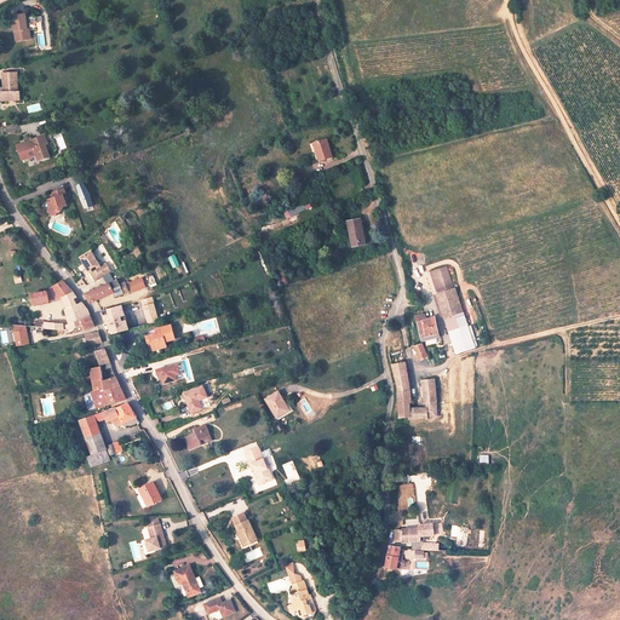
[(32,40),(30,15),(15,16),(15,26),(17,26),(18,36),(24,36),(24,41),(32,40)]
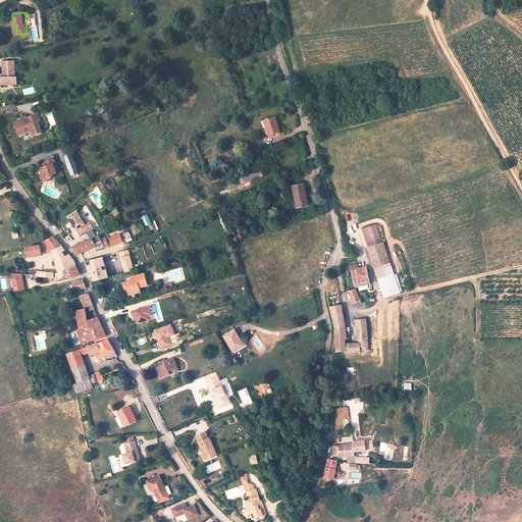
[(17,85),(17,79),(15,77),(15,62),(3,62),(2,77),(1,79),(1,86),(17,85)]
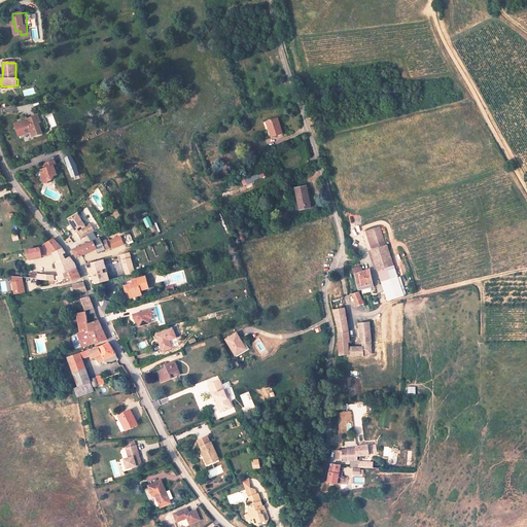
[(34,88),(23,91),(24,96),(36,93),(34,88)]
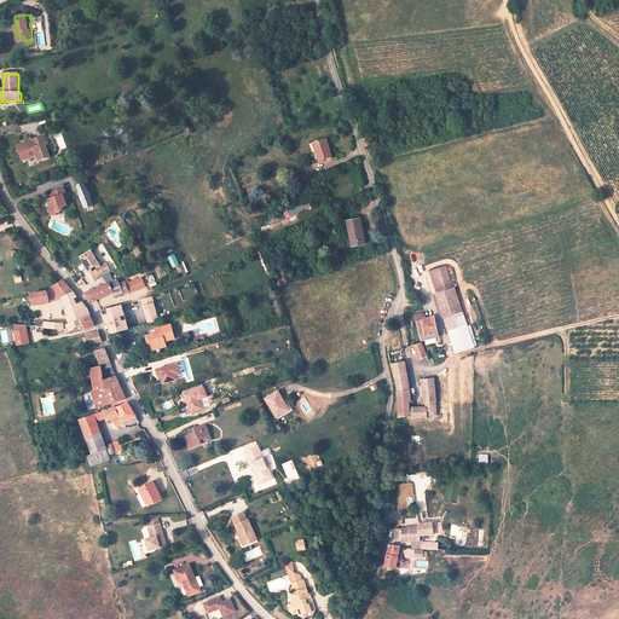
[(18,145),(21,158),(27,157),(29,155),(35,154),(38,163),(46,161),(44,148),(47,148),(45,138),(33,140),(27,142),(27,143),(18,145)]
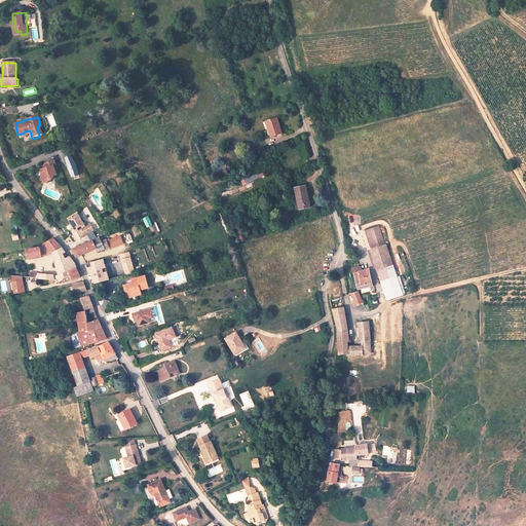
[(282,135),(276,118),(266,121),(271,138),(282,135)]
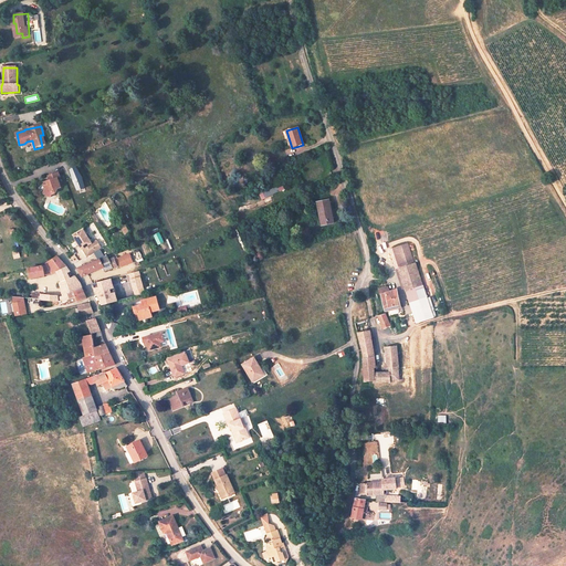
[(70,169),(79,190),(87,187),(79,166),(70,169)]
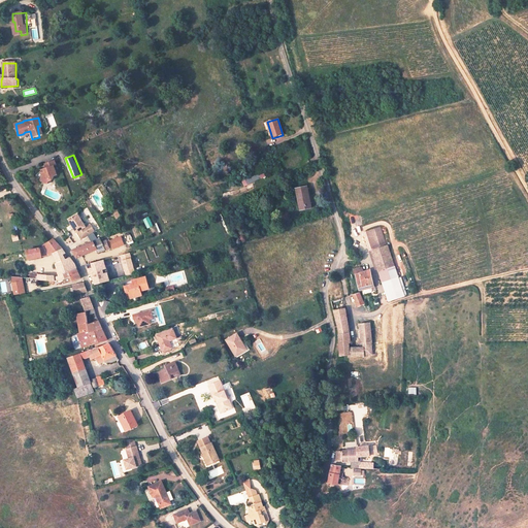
[(57,178),(54,171),(54,169),(53,168),(56,167),(54,161),(44,165),(46,170),(39,172),(41,177),(38,184),(46,188),(51,180),(52,180),(57,178)]
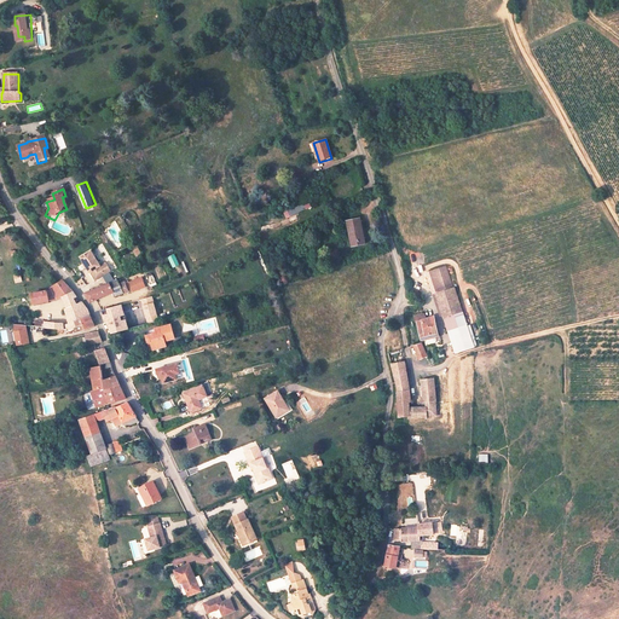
[(310,200),(284,213),(288,219),(313,206),(310,200)]
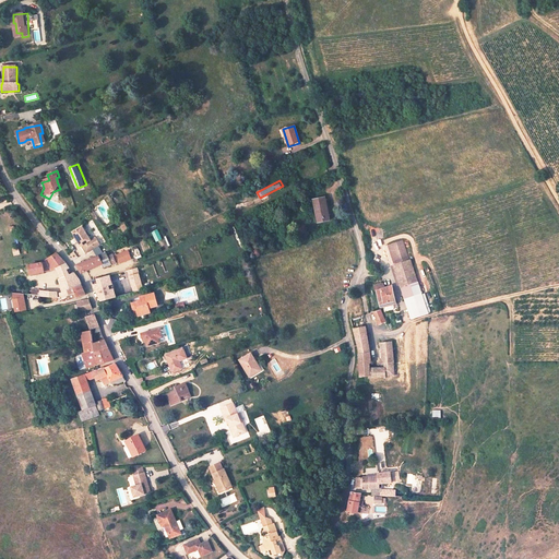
[(314,202),(319,225),(331,223),(326,200),(314,202)]
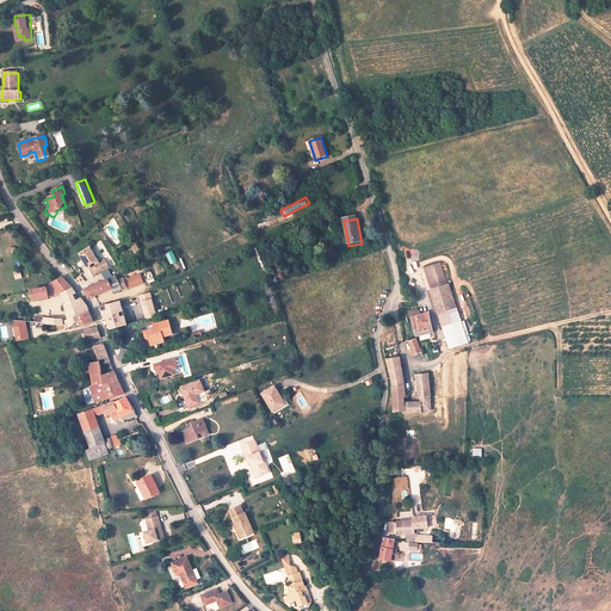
[(117,222),(121,230),(127,228),(123,220),(117,222)]
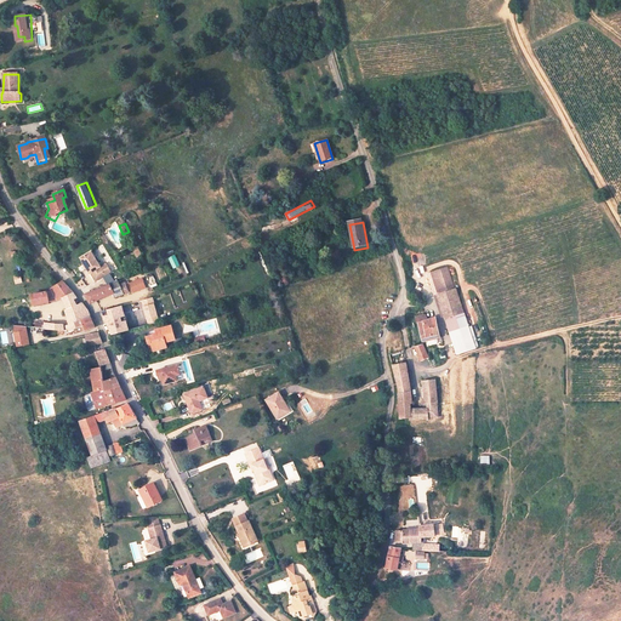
[(101,267),(91,251),(80,258),(89,273),(90,273),(95,280),(101,277),(102,279),(112,273),(106,265),(101,267)]
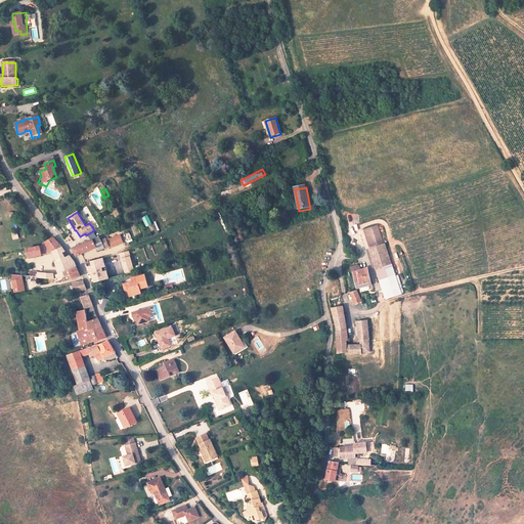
[(146,226),(153,224),(148,215),(142,217),(146,226)]
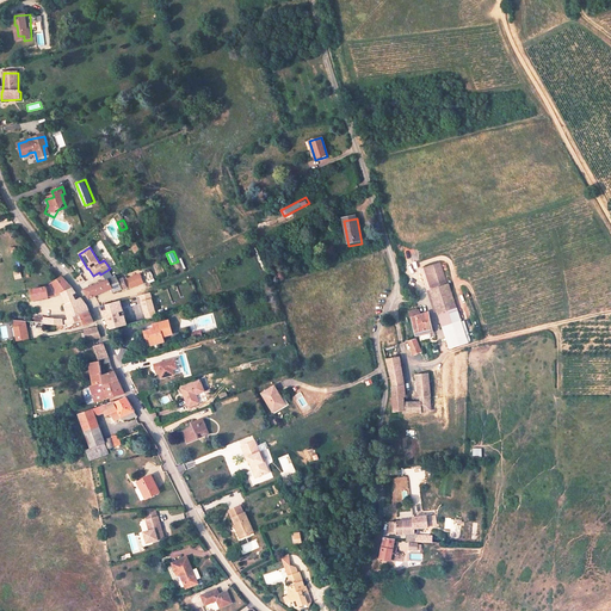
[(446,281),(440,264),(423,269),(429,287),(446,281)]
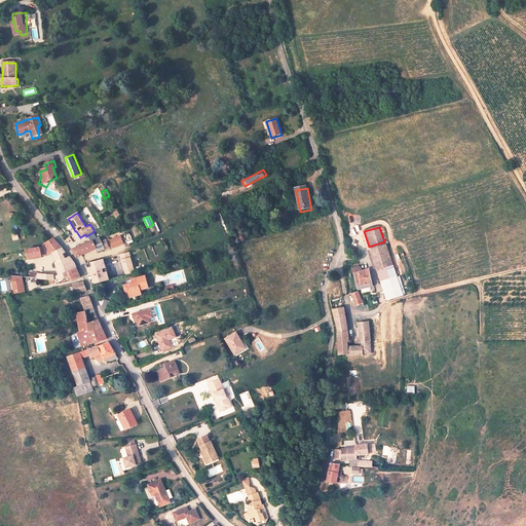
[(111,240),(110,237),(104,240),(102,236),(71,250),(77,257),(98,247),(100,251),(113,246),(111,240)]
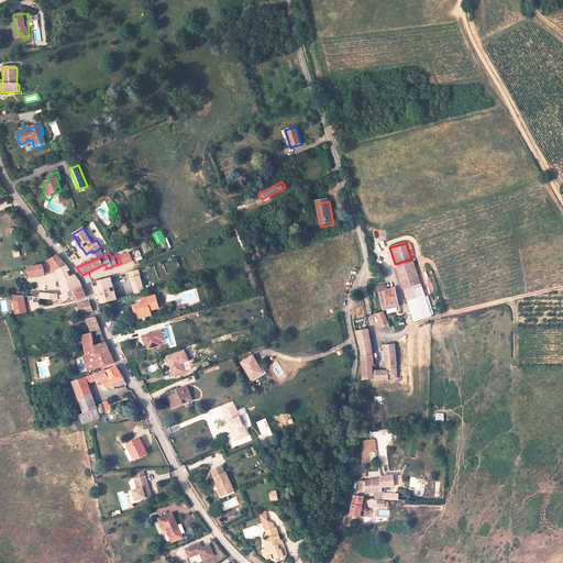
[(119,257),(121,263),(122,264),(133,260),(131,253),(119,257)]
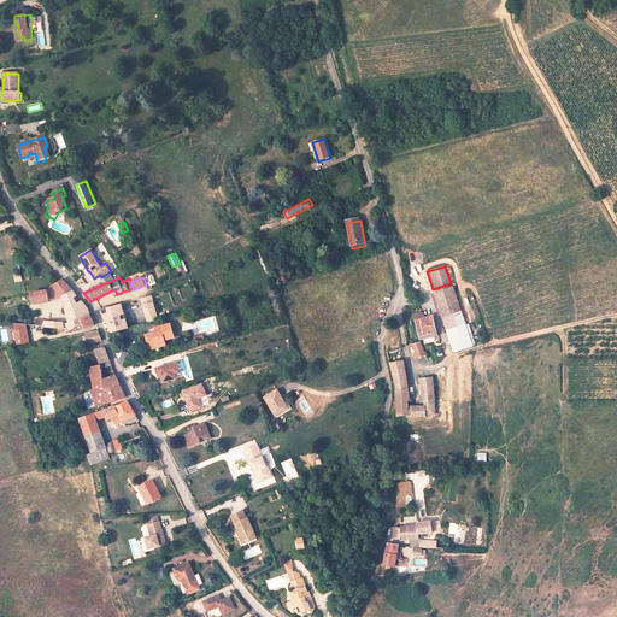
[(72,291),(62,280),(51,289),(31,294),(34,304),(56,299),(64,295),(77,319),(92,315),(83,301),(80,304),(78,304),(76,299),(76,298),(77,295),(72,291)]
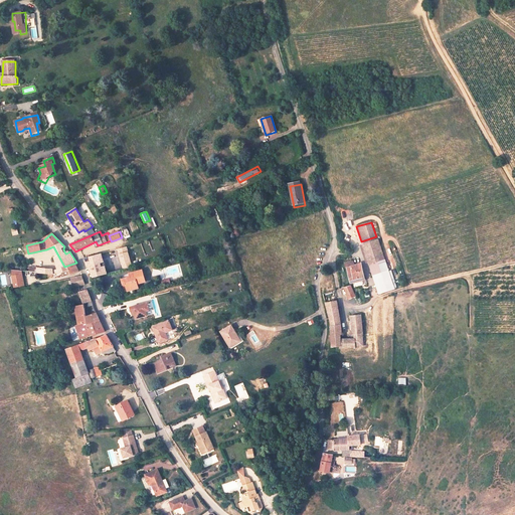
[(380,247),(377,240),(362,244),(364,250),(380,247)]
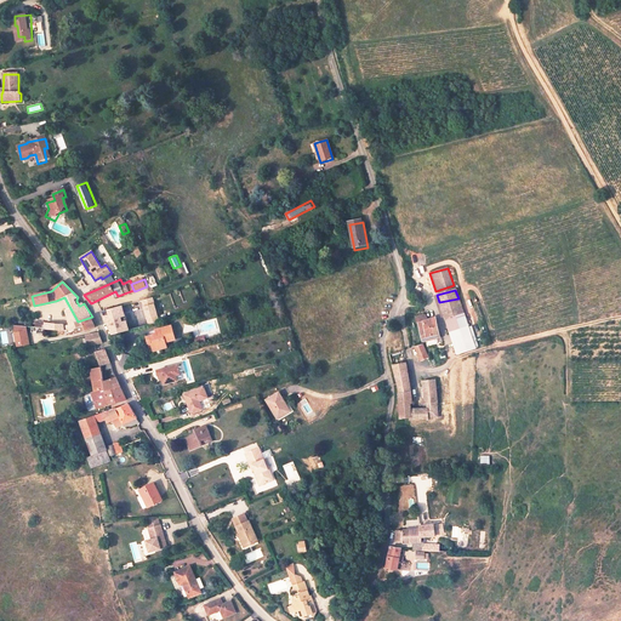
[(468,328),(459,298),(439,302),(450,334),(468,328)]
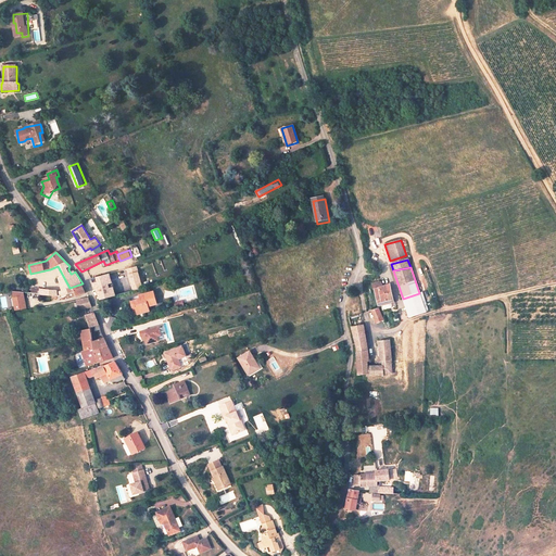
[(143,288),(142,283),(142,282),(139,272),(129,274),(135,291),(143,288)]
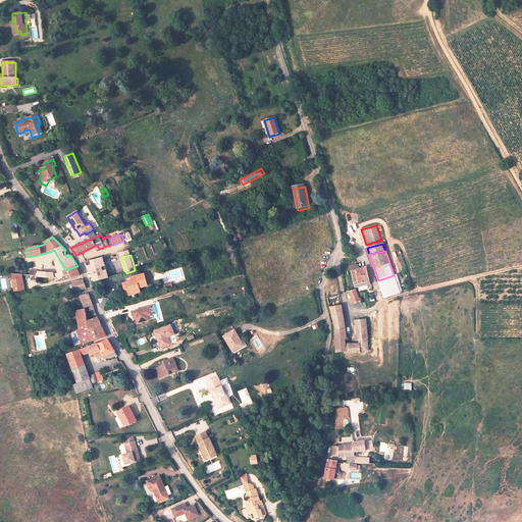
[(95,281),(109,277),(102,257),(85,262),(92,275),(93,275),(95,281)]
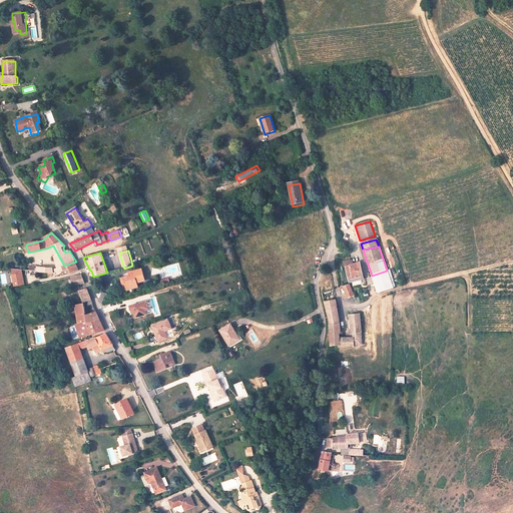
[(363,279),(359,262),(353,264),(351,260),(344,263),(349,283),(363,279)]
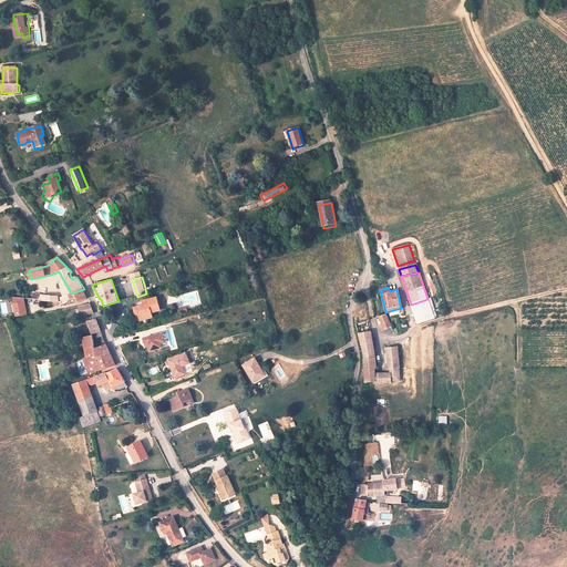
[(64,301),(64,302),(74,300),(75,303),(89,299),(85,292),(84,289),(71,294),(63,296),(64,301)]
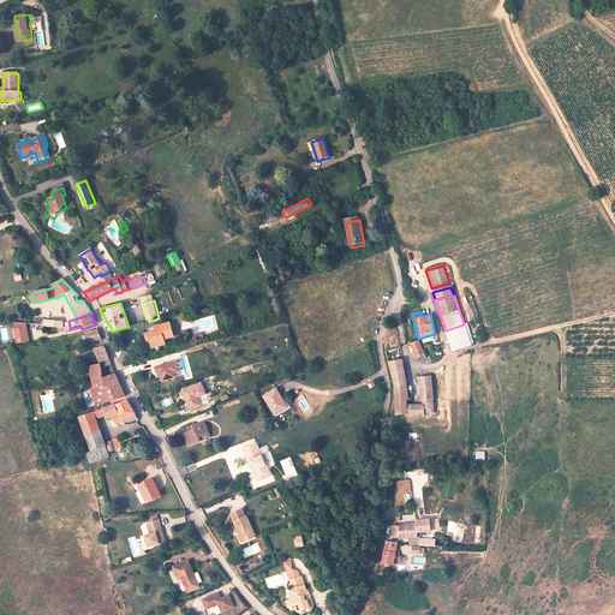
[(29,324),(29,320),(17,318),(18,326),(17,327),(19,340),(25,339),(25,342),(33,341),(29,324)]
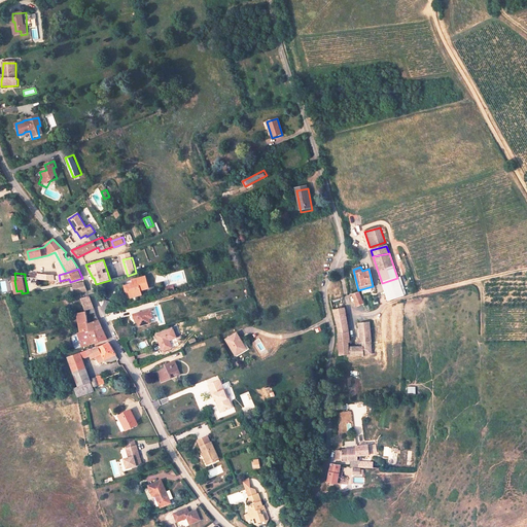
[(146,287),(143,277),(130,282),(131,285),(121,288),(123,290),(126,289),(128,295),(129,295),(133,295),(135,297),(140,295),(138,290),(146,287)]
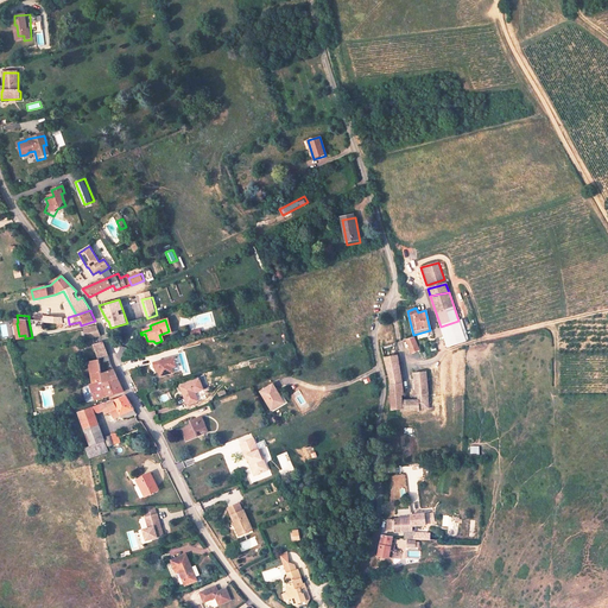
[(463,333),(458,321),(441,327),(445,340),(463,333)]
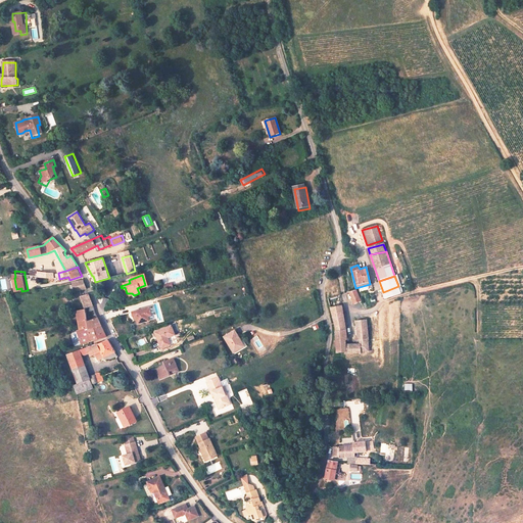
[(89,295),(86,290),(83,282),(73,284),(81,310),(77,311),(81,329),(89,327),(88,321),(86,308),(83,295),(89,295)]
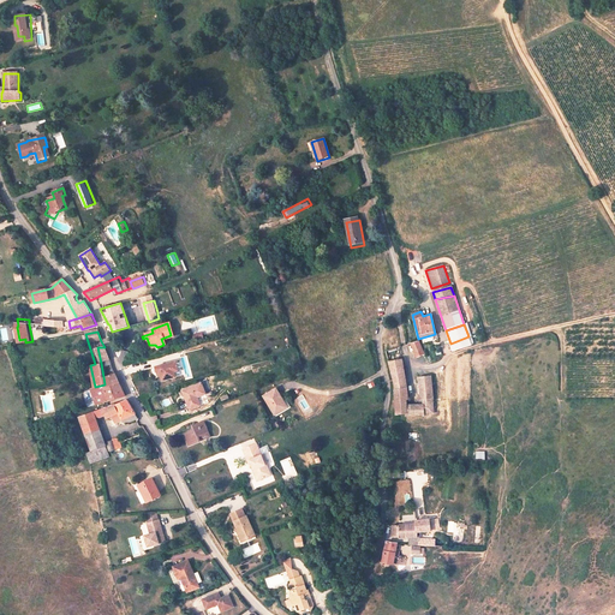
[(453,351),(471,344),(469,336),(451,344),(453,351)]
